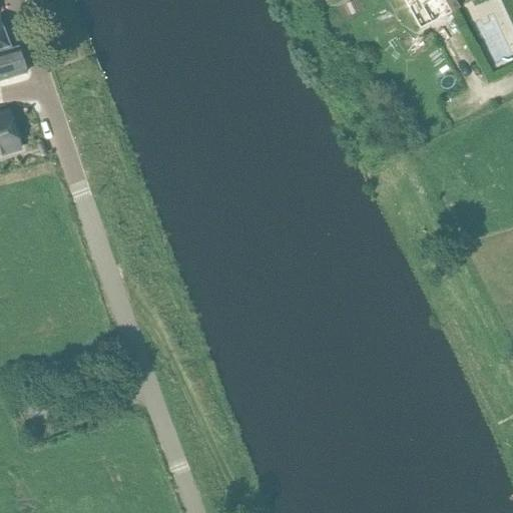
[(403,0),(420,29),(421,28),(452,12),(446,2),(445,0),(403,0)]
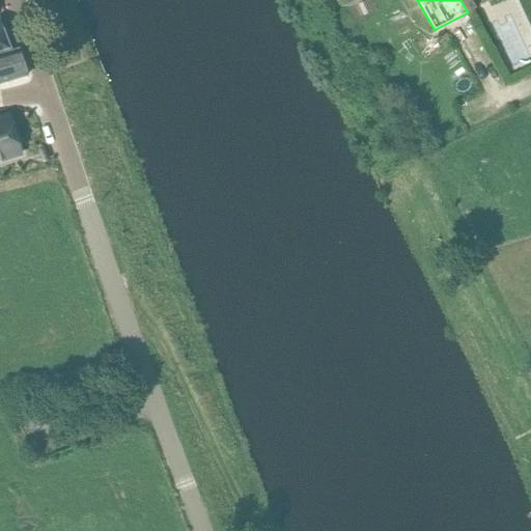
[(466,0),(462,2),(468,12),(476,8),(471,0),(466,0)]
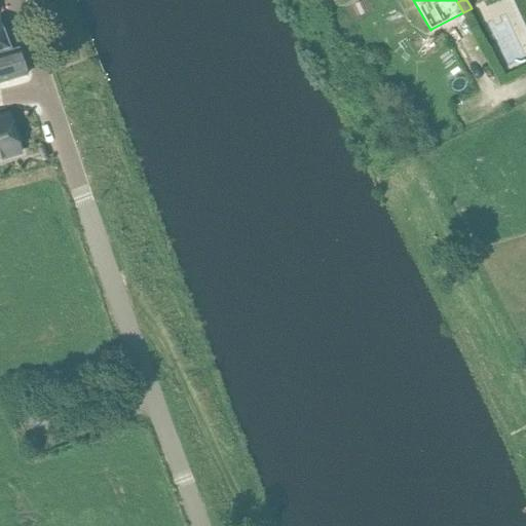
[(0,51),(12,48),(7,34),(1,30),(0,28),(0,51)]
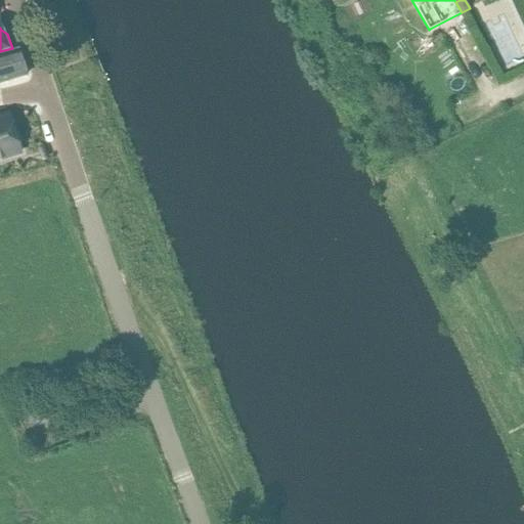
[(0,82),(27,75),(18,49),(0,54),(0,82)]
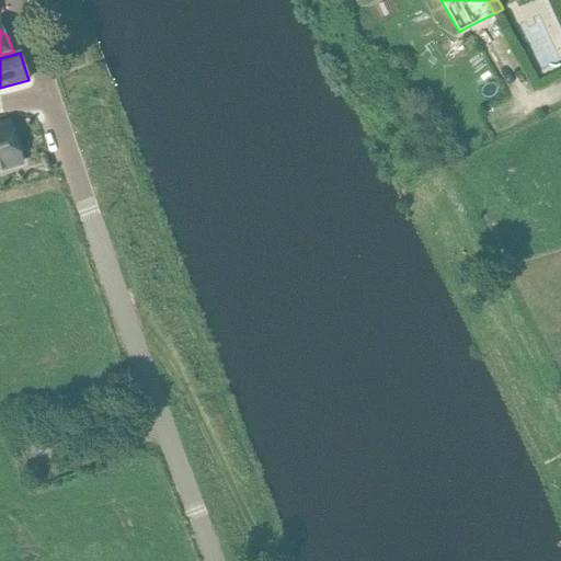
[(8,122),(0,124),(0,168),(21,161),(8,122)]
